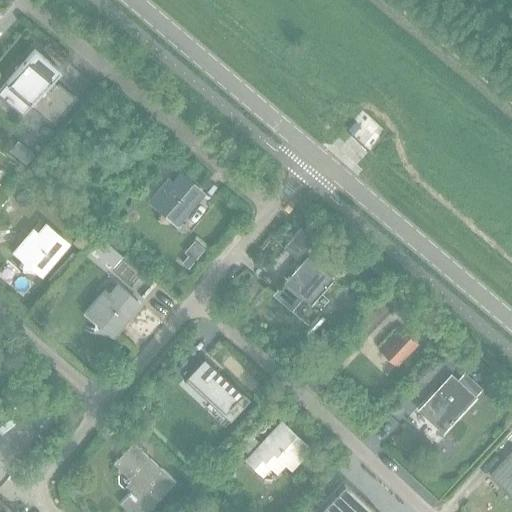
[(34,48),(0,87),(0,96),(21,115),(30,105),(52,124),(75,97),(58,83),(56,85),(51,80),(59,70),(34,48)]
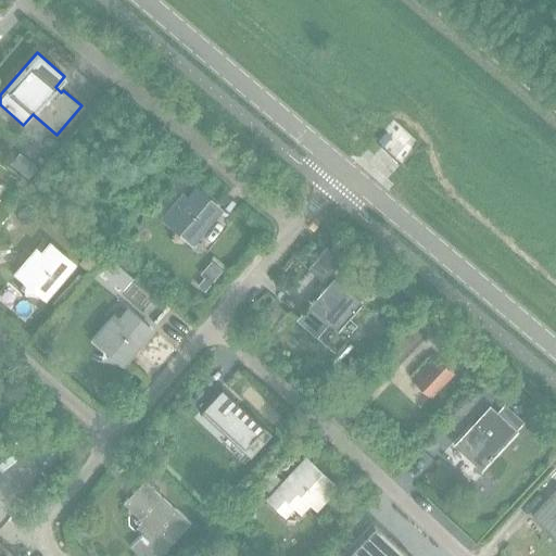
[(383,131),(376,139),(382,146),(390,137),(383,131)]
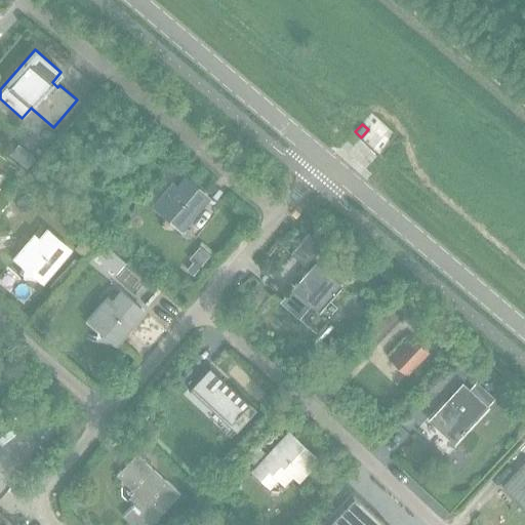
[(17,143),(8,153),(25,167),(34,157),(17,143)]
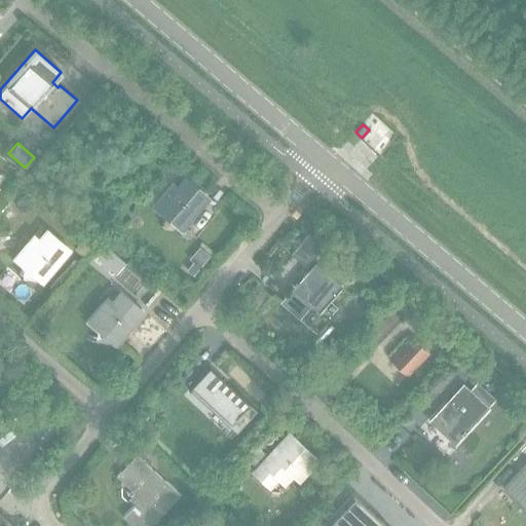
[(209,197),(184,177),(171,193),(165,189),(152,205),(181,229),(209,197)]
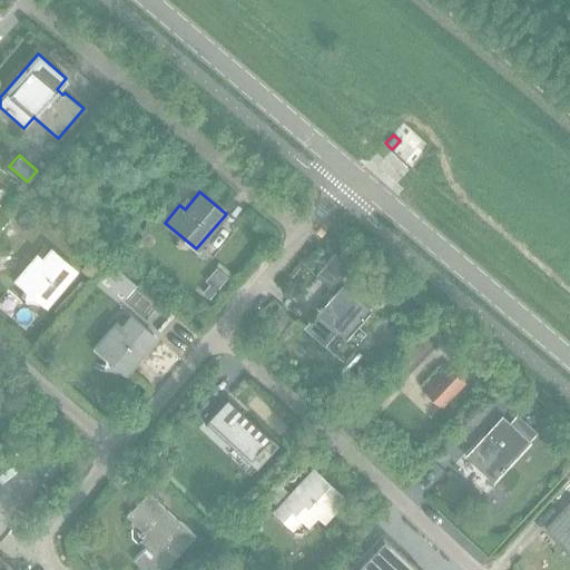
[(40,259),(35,255),(13,279),(45,306),(75,271),(49,249),(40,259)]
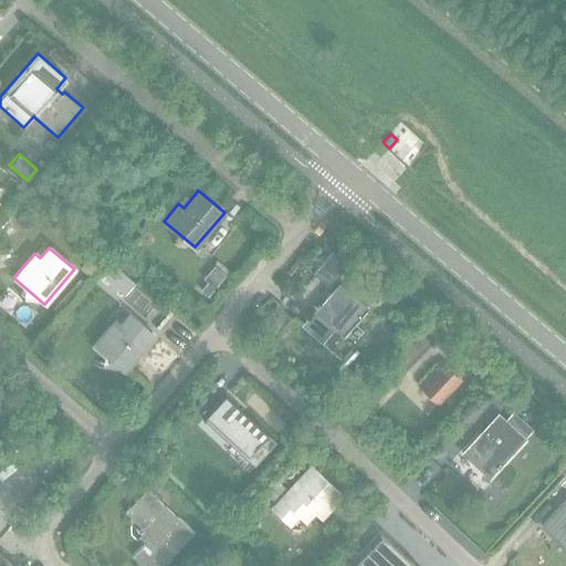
[(97,248),(85,262),(95,270),(106,255),(97,248)]
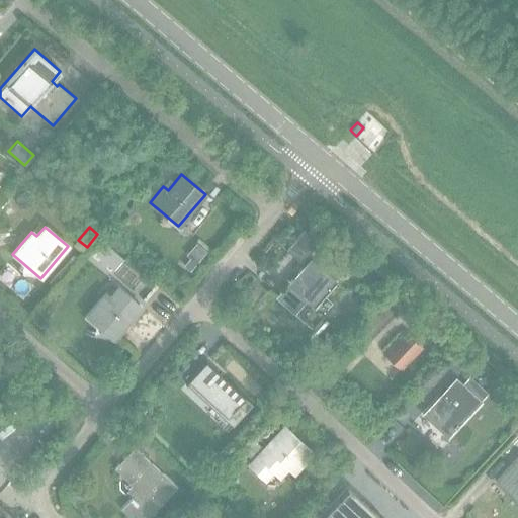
[(304,231),(286,250),(300,263),(319,244),(304,231)]
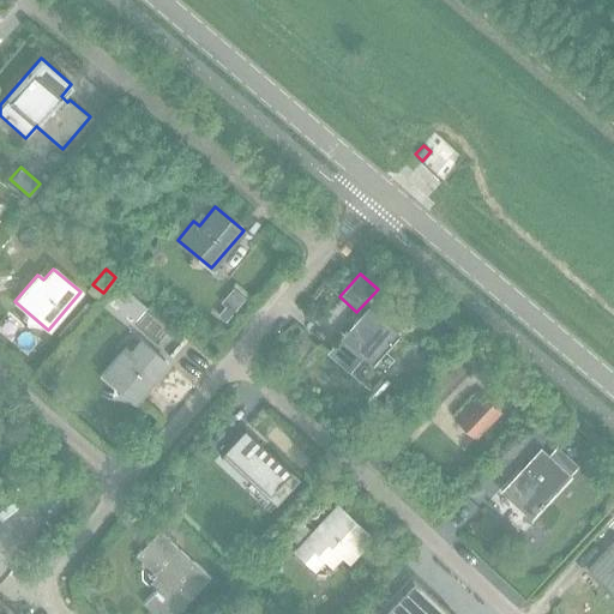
[(125,288),(113,301),(136,320),(146,307),(125,288)]
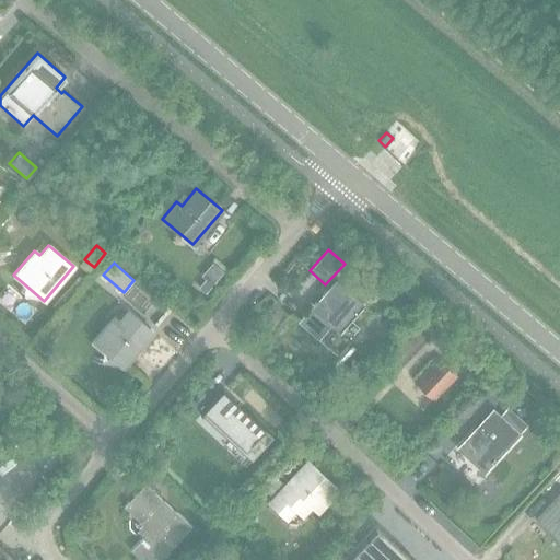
[(363,304),(335,279),(299,322),(318,340),(330,326),(339,334),(363,304)]
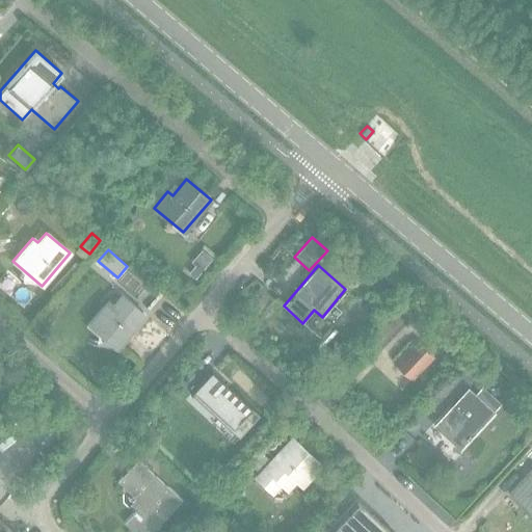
[(259,318),(273,298),(264,291),(249,311),(259,318)]
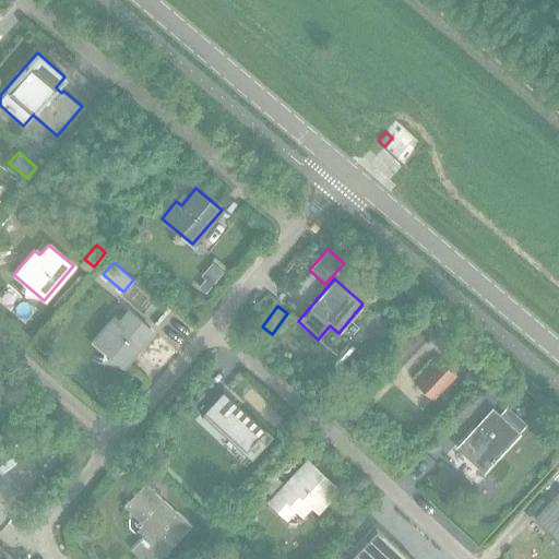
[(118,321),(113,317),(92,341),(122,367),(152,333),(127,311),(118,321)]
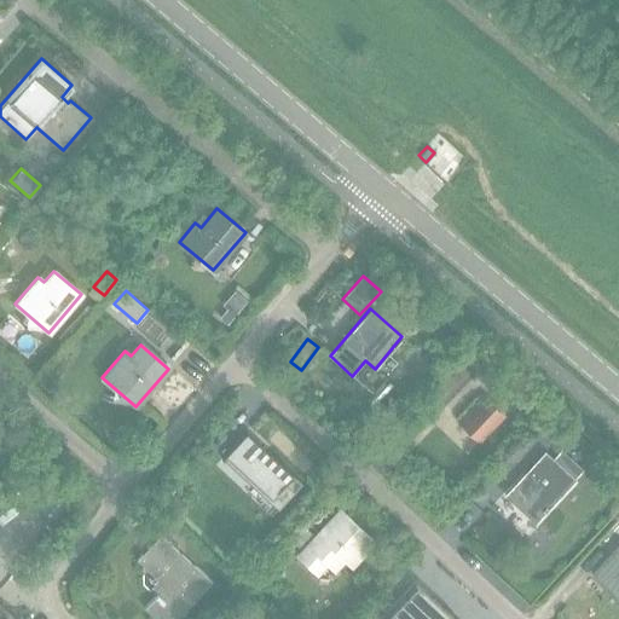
[(481,395),(457,421),(479,441),(503,416),(481,395)]
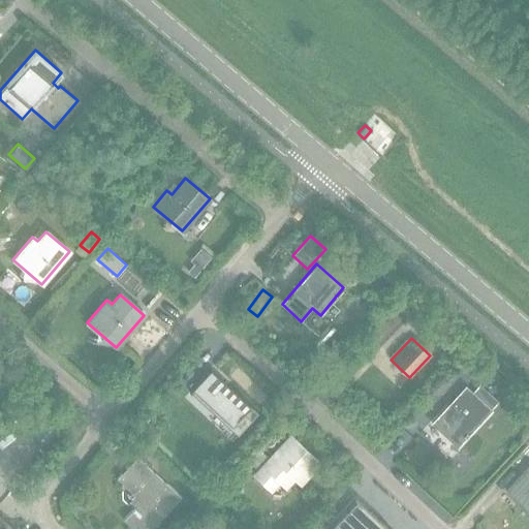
[(210,368),(188,391),(189,392),(192,389),(231,425),(248,406),(256,414),(257,413),(210,368)]
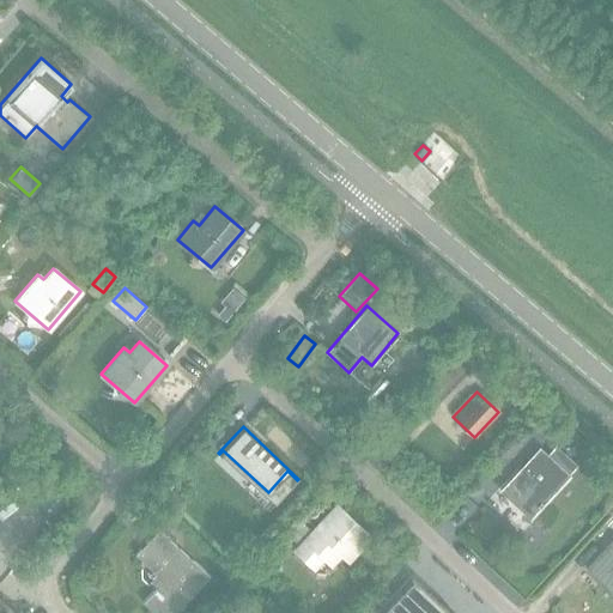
[(539,449),(505,485),(520,498),(515,503),(529,516),(568,475),(539,449)]
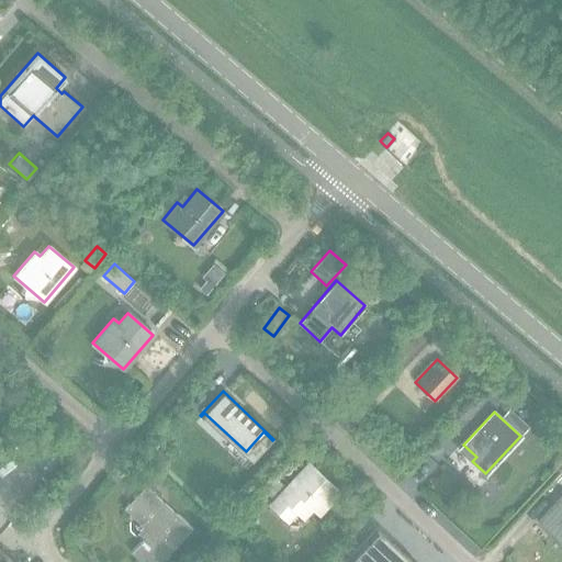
[(67,439),(64,444),(71,449),(75,446),(67,439)]
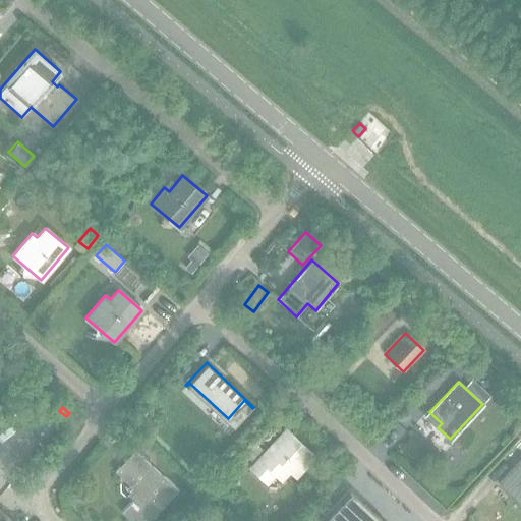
[(156,425),(146,416),(137,424),(148,435),(156,425)]
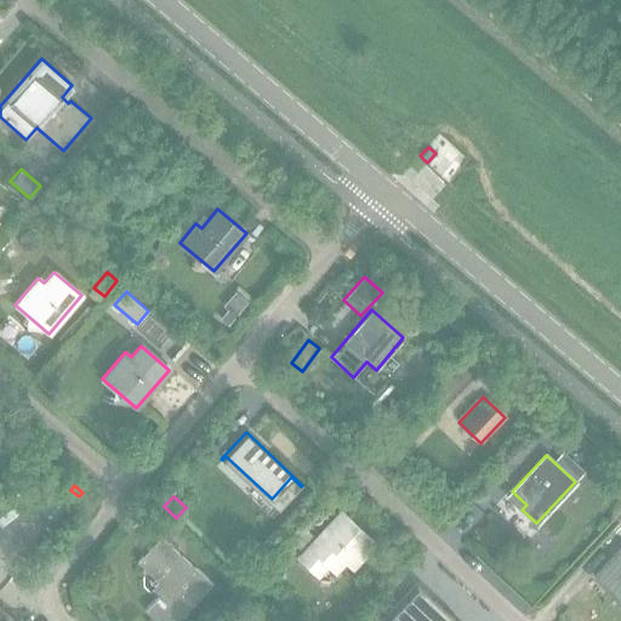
[(55,501),(44,512),(53,522),(64,510),(55,501)]
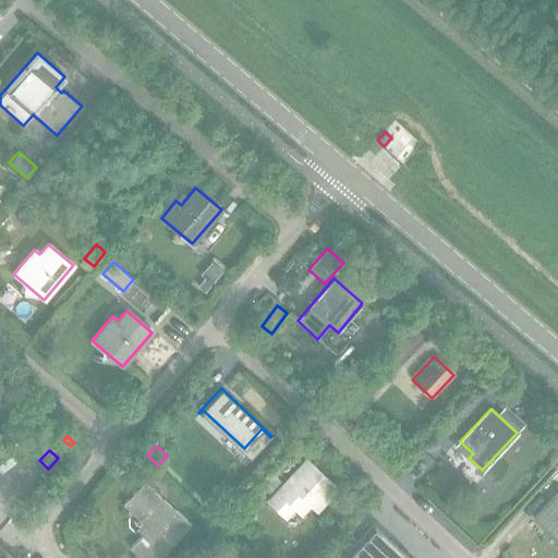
[(277,508),(308,501),(316,508),(335,488),(305,460),(282,484),(271,496),(268,500),(277,508)]
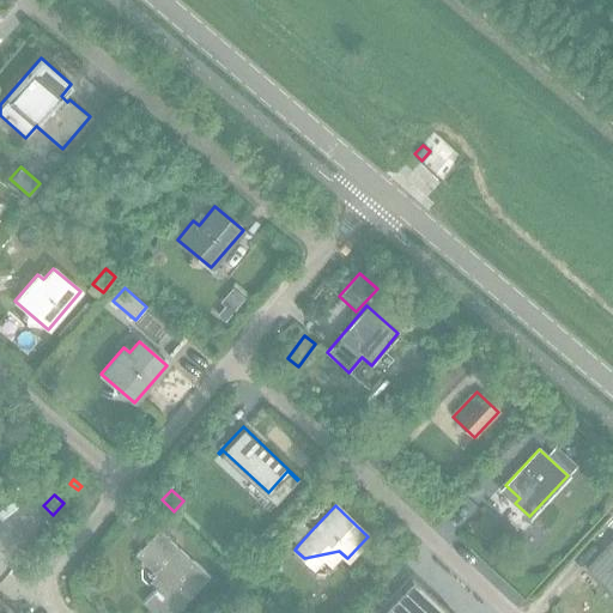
[(297,519),(284,533),(298,545),(310,532),(297,519)]
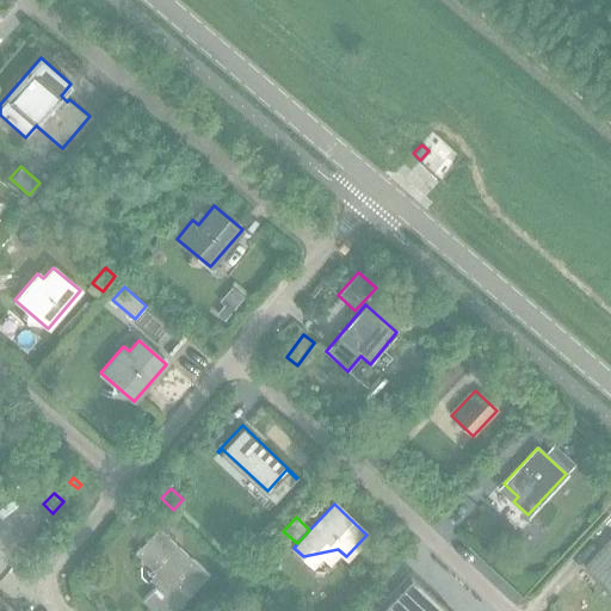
[(134,554),(140,560),(140,562),(143,562),(162,580),(142,603),(150,610),(174,610),(178,608),(183,608),(183,602),(208,575),(167,538),(167,534),(162,534),(156,529),(134,554)]
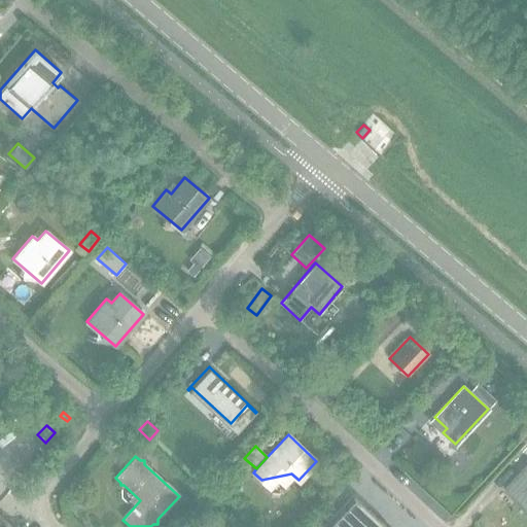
[(526,465),(508,486),(521,497),(517,501),(526,511),(526,465)]
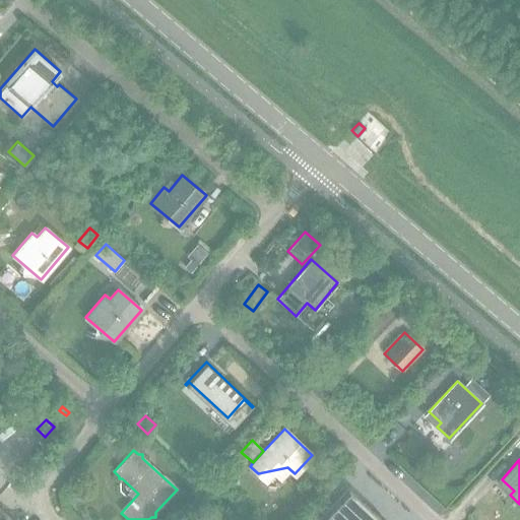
[(383,519),(347,486),(316,519),(383,519)]
